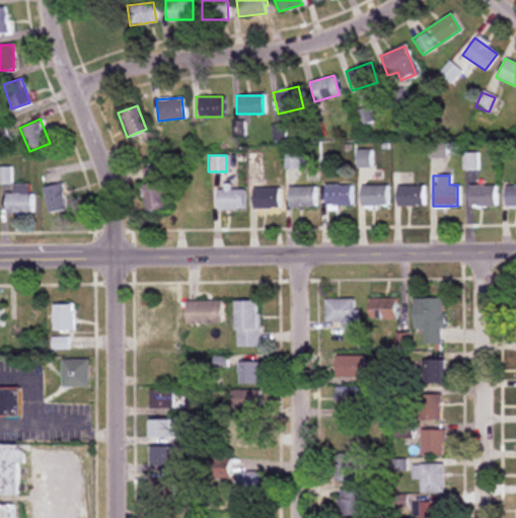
[(163,210),(161,182),(141,185),(143,211),(163,210)]
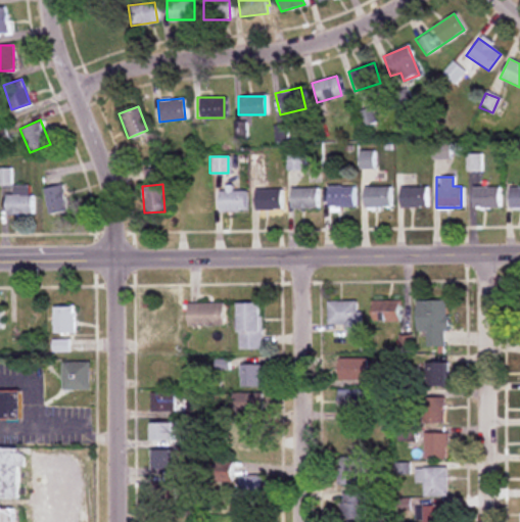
[(4,194),(4,214),(31,214),(31,185),(12,185),(12,194),(4,194)]
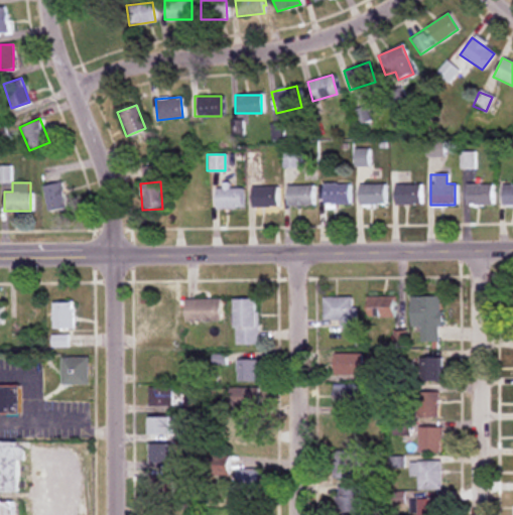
[(42,185),(46,212),(65,209),(59,182),(42,185)]
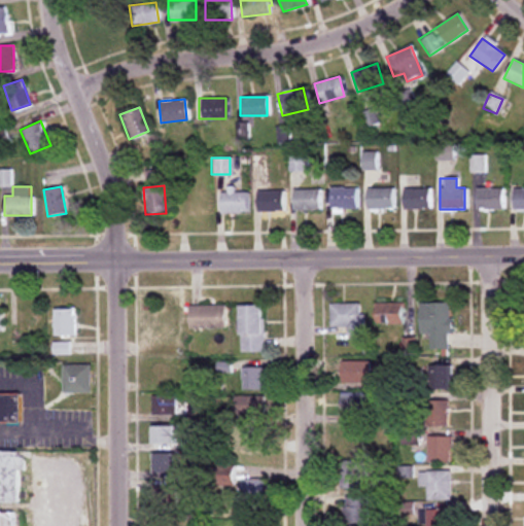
[(355,187),(328,187),(328,210),(355,210),(355,187)]
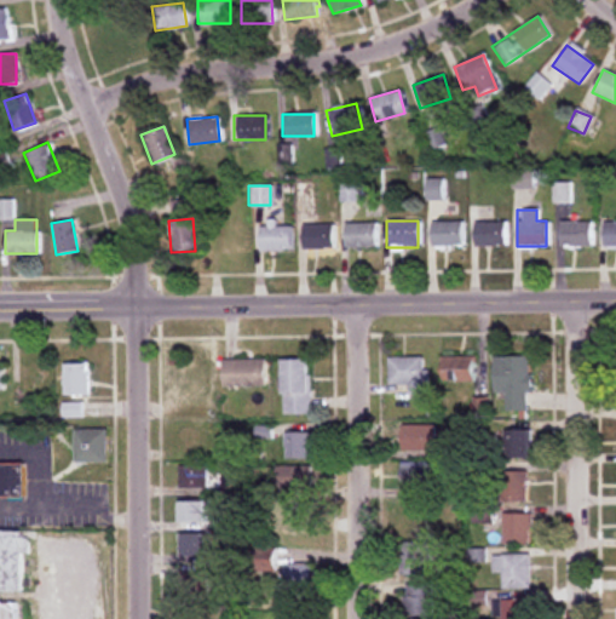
[(588,221),(558,221),(558,246),(588,246),(588,221)]
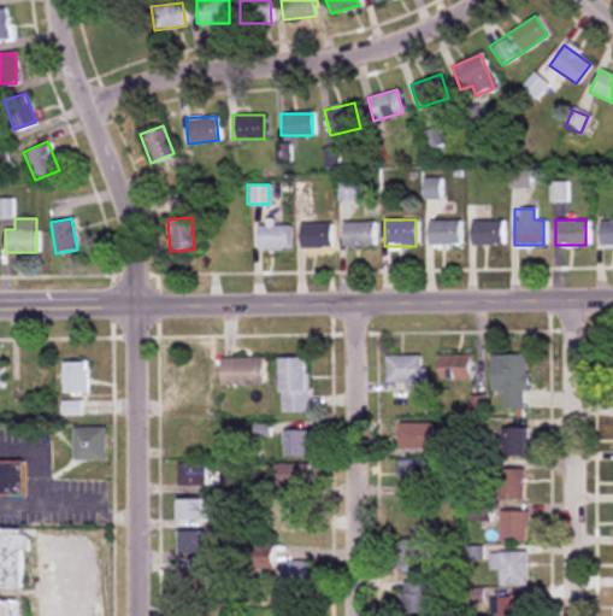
[(612,220),(597,221),(597,245),(612,244),(612,220)]
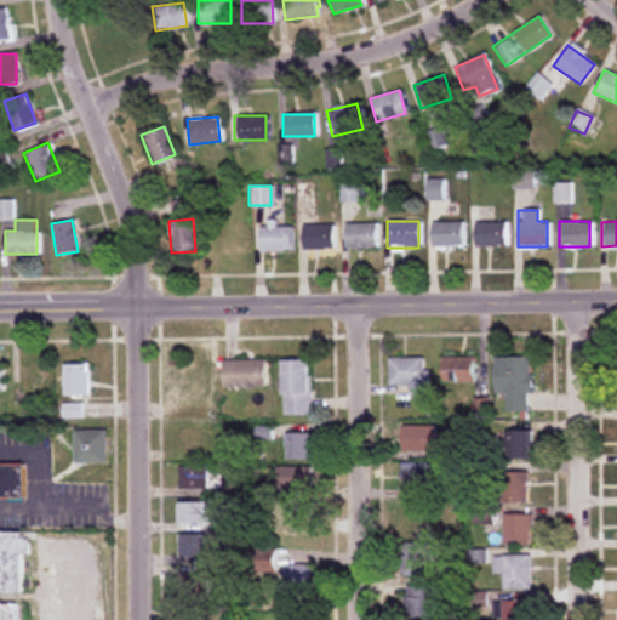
[(462,246),(462,222),(429,222),(429,246),(462,246)]
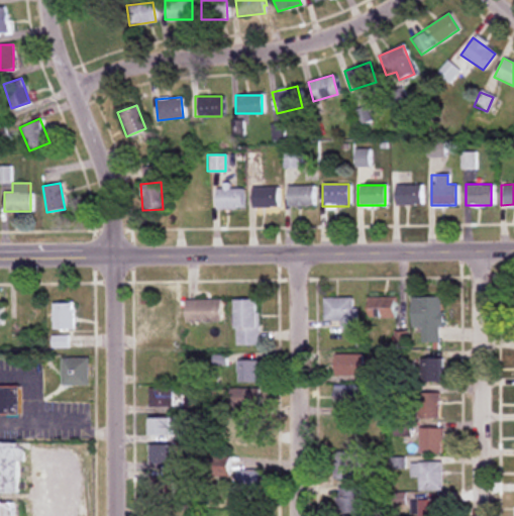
[(394,205),(421,205),(421,185),(394,185),(394,205)]
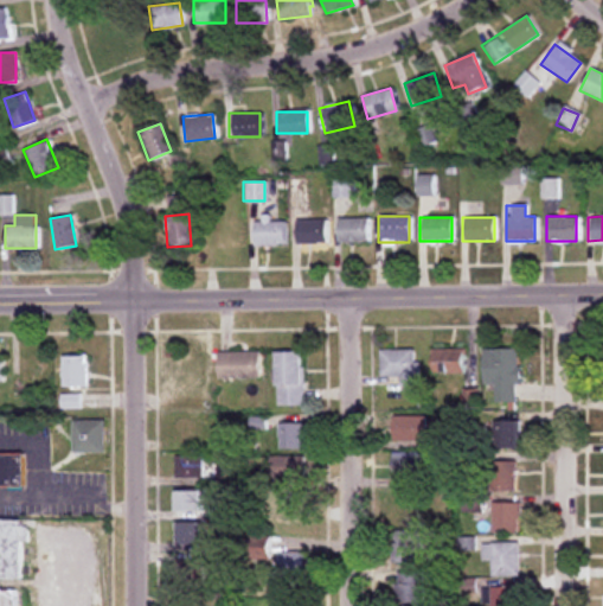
[(335,242),(366,242),(366,218),(335,218),(335,242)]
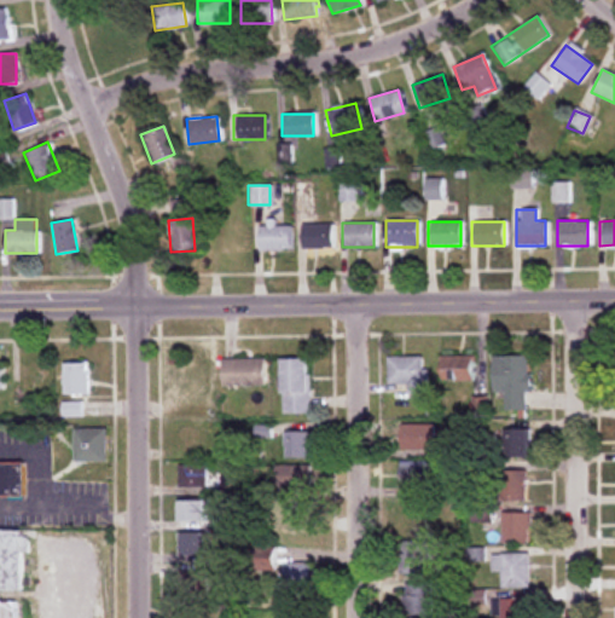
[(330,224),(300,224),(300,248),(330,248),(330,224)]
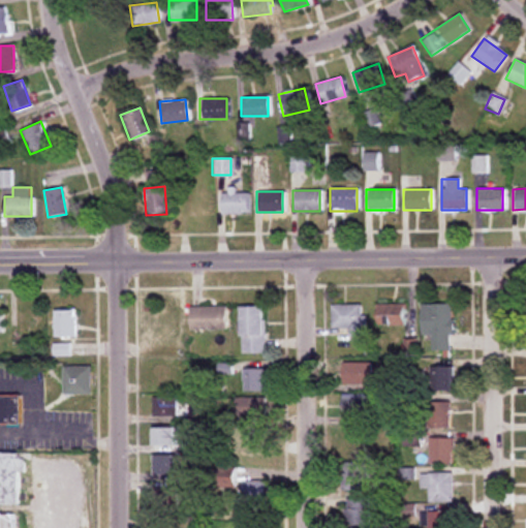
[(247,192),(219,192),(219,213),(247,213),(247,192)]
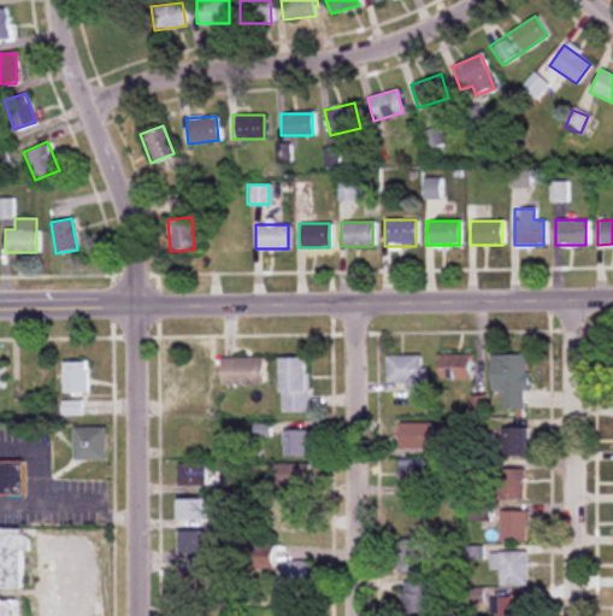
[(243,250),(243,227),(212,227),(212,250),(243,250)]
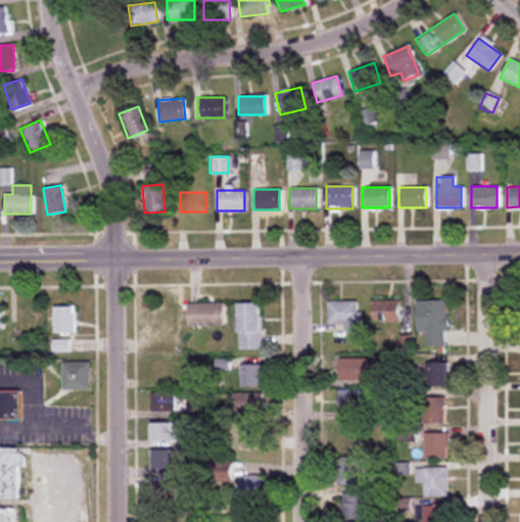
[(359,333),(359,300),(325,300),(325,325),(342,325),(342,333),(359,333)]
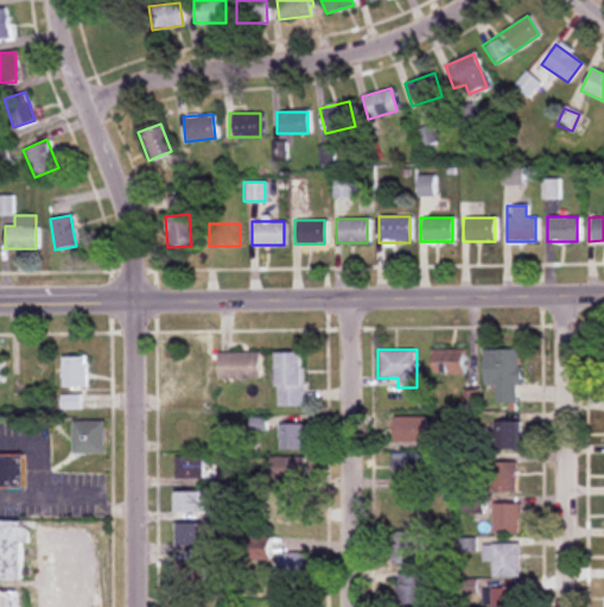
[(463,374),(463,349),(431,349),(431,374),(463,374)]
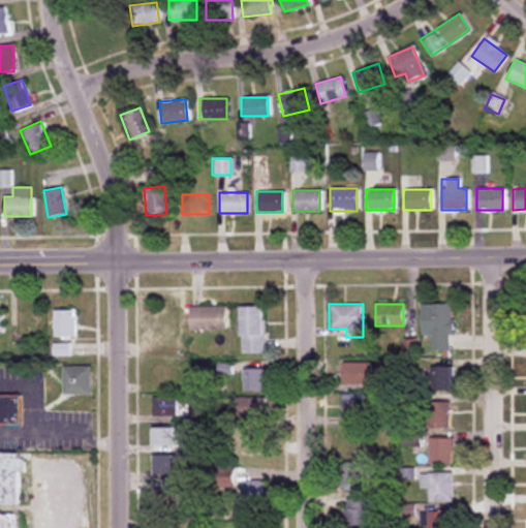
[(420,304),(420,335),(429,335),(429,350),(449,350),(449,304),(420,304)]
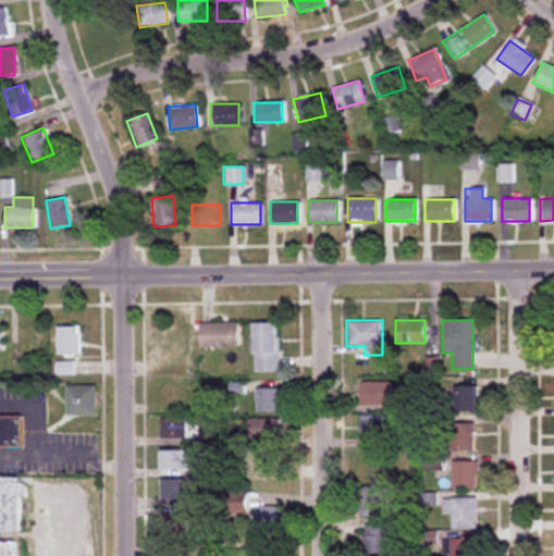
[(236,347),(236,322),(198,322),(198,347),(236,347)]
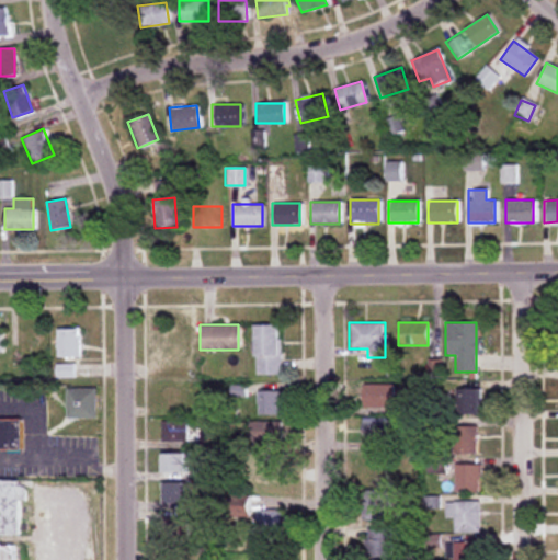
[(253,324),(253,375),(277,375),(277,324),(253,324)]
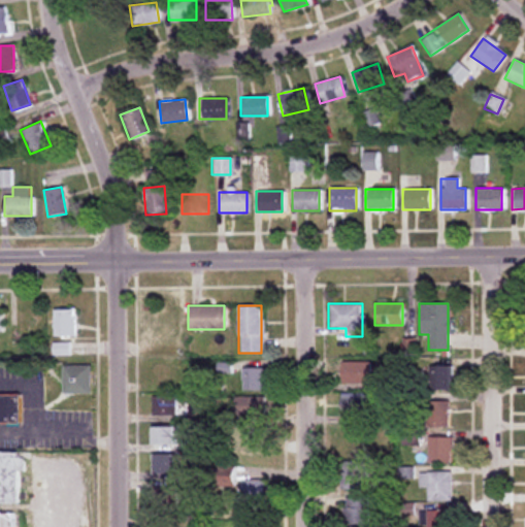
[(52,336),(73,336),(73,309),(52,309),(52,336)]
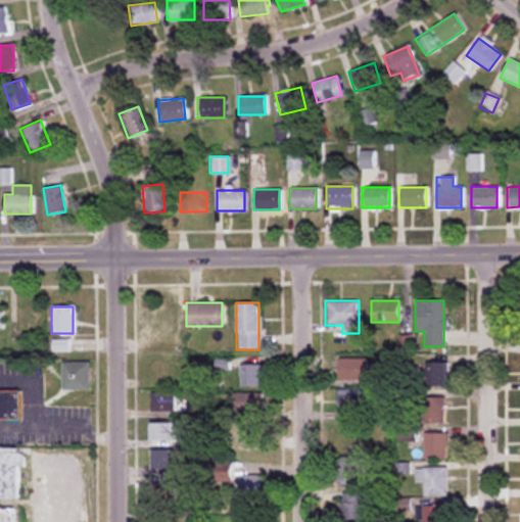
[(52,351),(67,351),(67,340),(52,340),(52,351)]
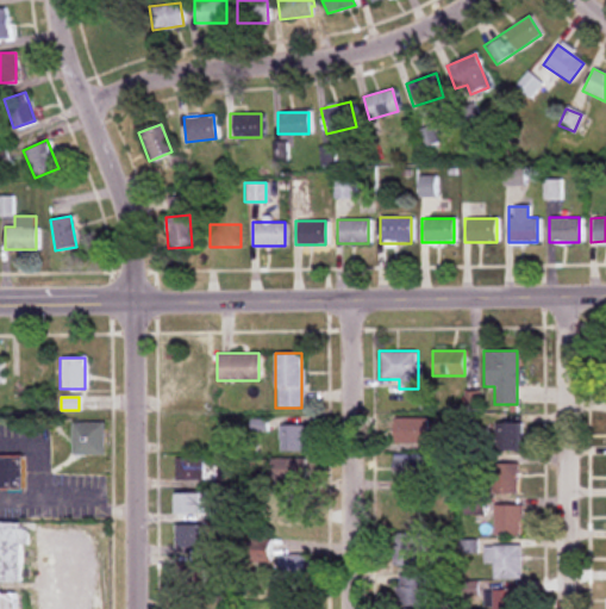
[(428,417),(393,417),(393,445),(428,445),(428,417)]
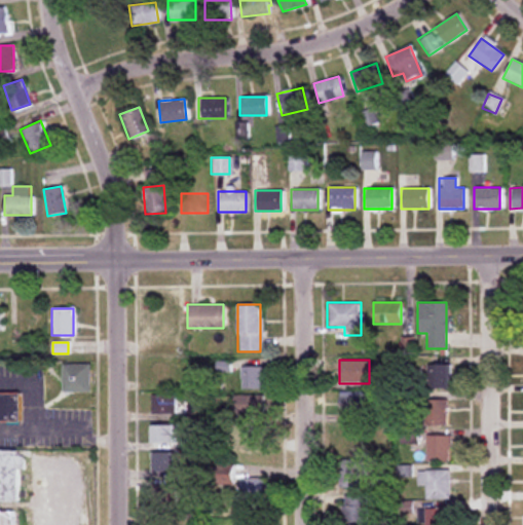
[(182,363),(152,363),(152,383),(182,383),(182,363)]
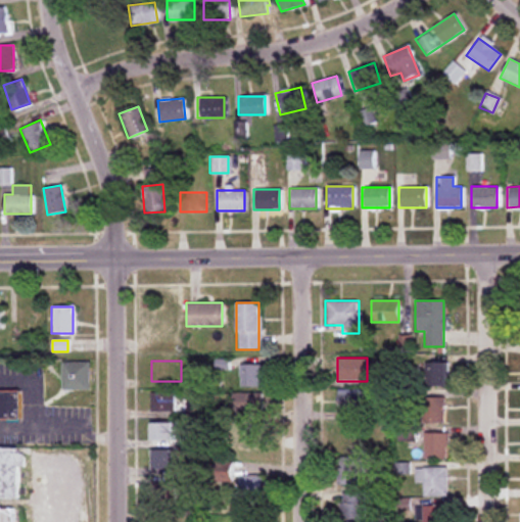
[(60,363),(60,390),(88,390),(88,363),(60,363)]
